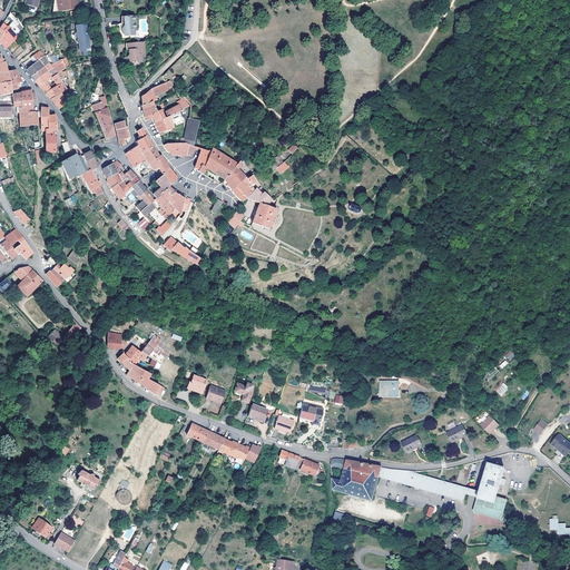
[(66,11),(81,8),(79,0),(52,0),(51,12),(66,11)]
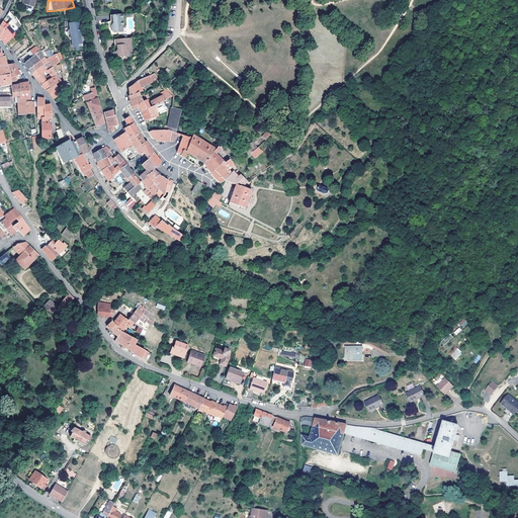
[(121,26),(124,25),(125,25),(123,13),(113,14),(114,22),(112,25),(112,30),(115,32),(119,31),(121,29),(121,26)]
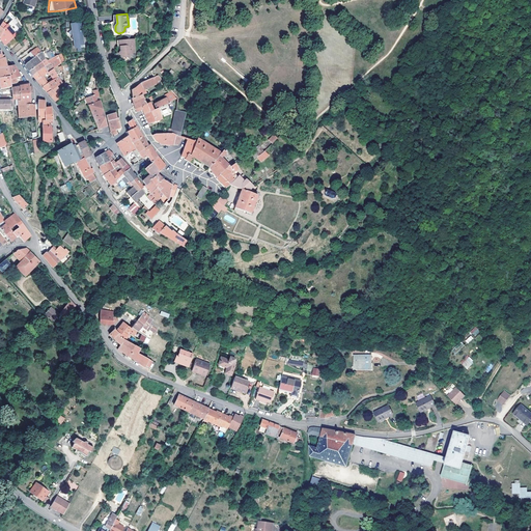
[(8,28),(2,22),(0,24),(0,27),(4,30),(0,36),(0,38),(2,42),(4,45),(16,34),(8,28)]
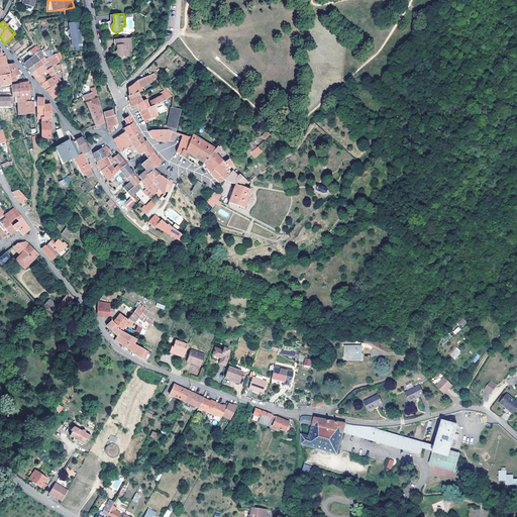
[(70,39),(71,39),(80,38),(78,22),(68,23),(70,35),(69,36),(69,37),(70,39)]
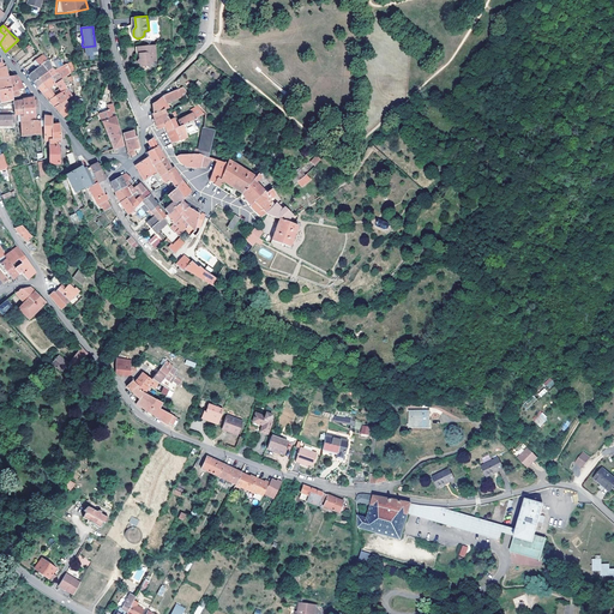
[(155,61),(160,60),(157,44),(139,47),(140,54),(142,54),(142,59),(139,62),(143,65),(143,67),(150,66),(152,67),(156,64),(155,61)]
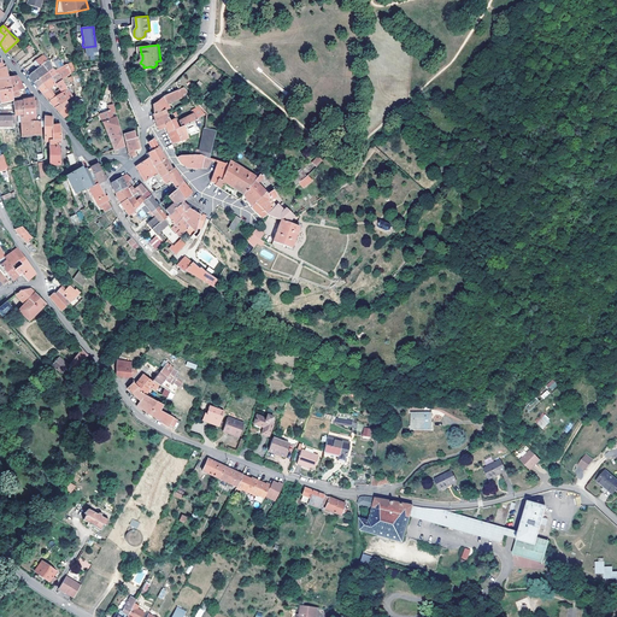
[(95,46),(84,47),(86,56),(88,56),(94,54),(97,54),(95,46)]
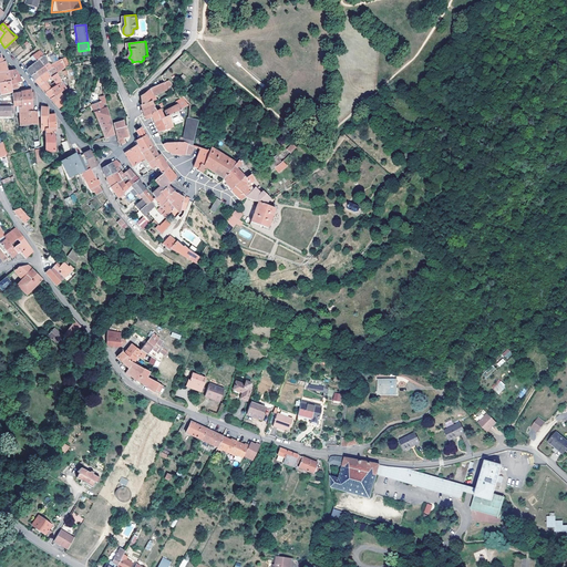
[(28,73),(31,76),(48,63),(40,51),(30,59),(33,63),(26,70),(28,73)]
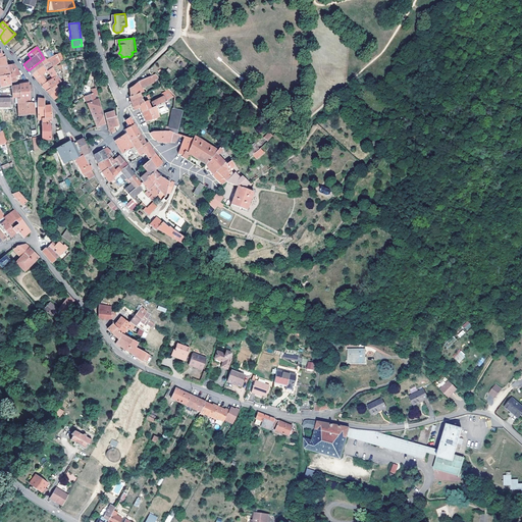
[(31,73),(33,75),(44,67),(43,65),(48,62),(52,67),(59,62),(55,54),(53,55),(48,58),(45,60),(44,58),(29,70),(31,73)]
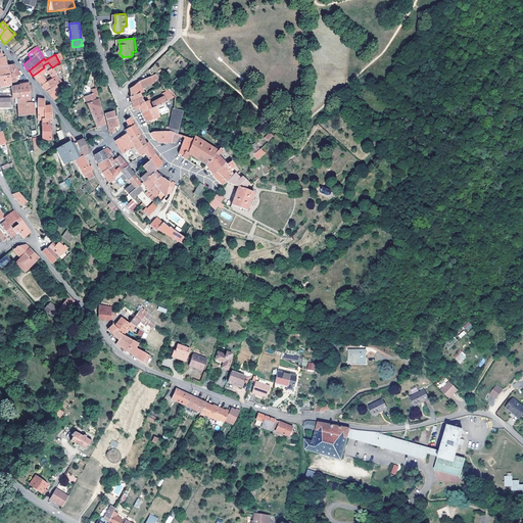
[(44,88),(50,96),(58,90),(55,85),(61,82),(52,67),(48,62),(43,65),(44,67),(46,72),(48,70),(52,78),(46,82),(41,85),(44,88)]
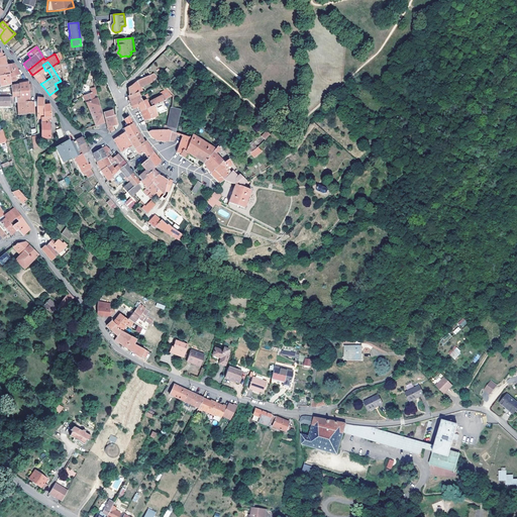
[(0,75),(9,73),(8,65),(0,65),(0,75)]
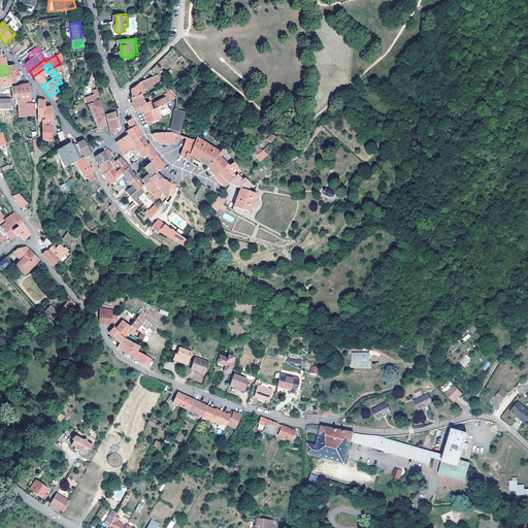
[(13,66),(9,66),(8,66),(9,74),(10,84),(15,83),(14,78),(21,75),(15,69),(13,66)]
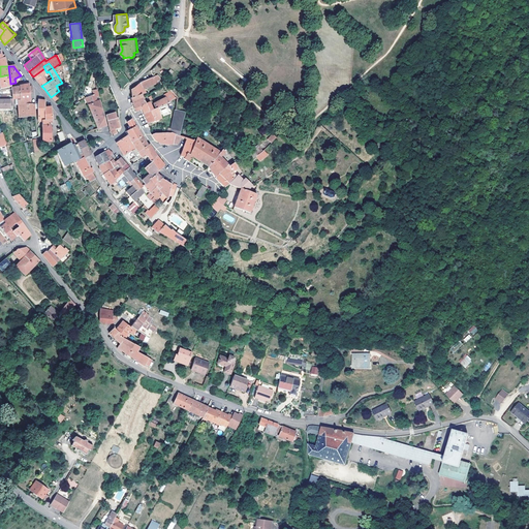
[(34,79),(36,80),(42,75),(47,72),(44,68),(33,76),(34,79)]
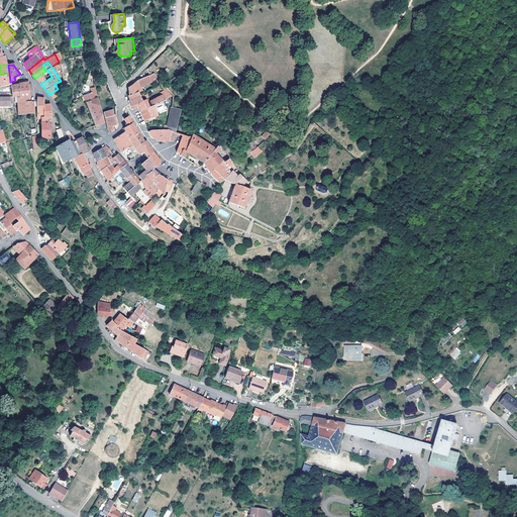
[(0,86),(11,85),(10,82),(9,73),(0,75),(0,86)]
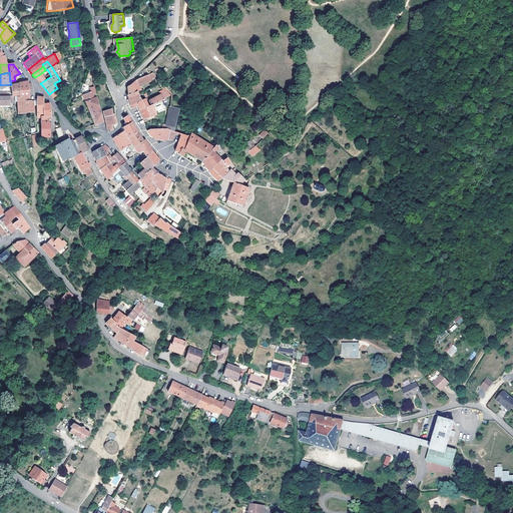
[(38,80),(40,83),(45,80),(41,73),(35,77),(38,80)]
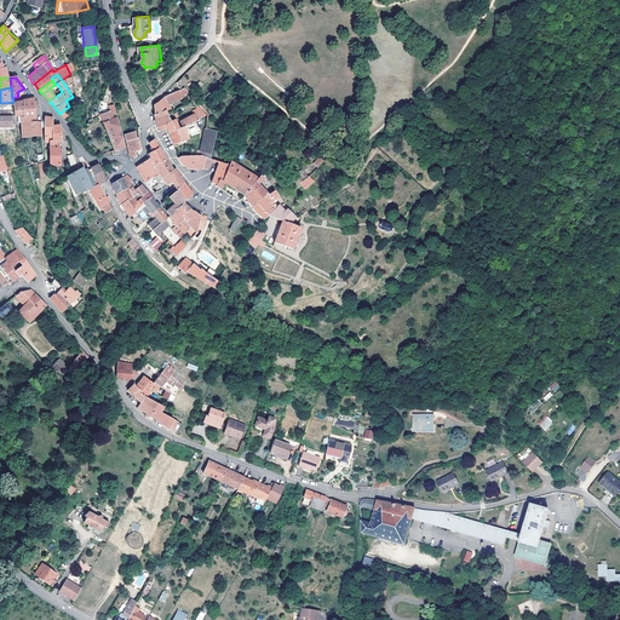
[(182,89),(164,96),(154,104),(154,114),(153,115),(159,130),(166,127),(168,133),(179,127),(174,119),(170,121),(165,112),(168,109),(166,102),(184,95),(187,92),(182,89)]
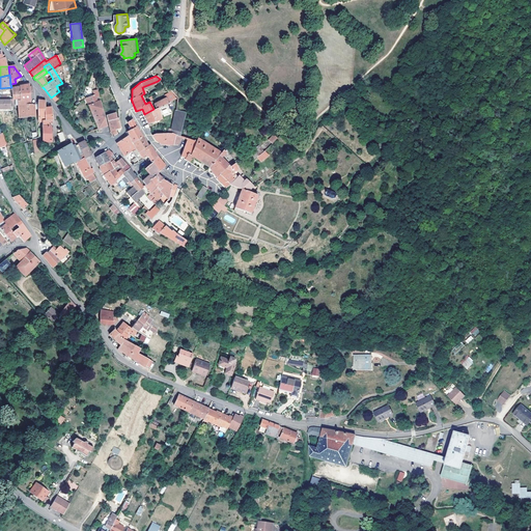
[(29,85),(19,86),(20,100),(23,100),(24,101),(30,101),(29,93),(31,93),(31,87),(29,87),(29,85)]
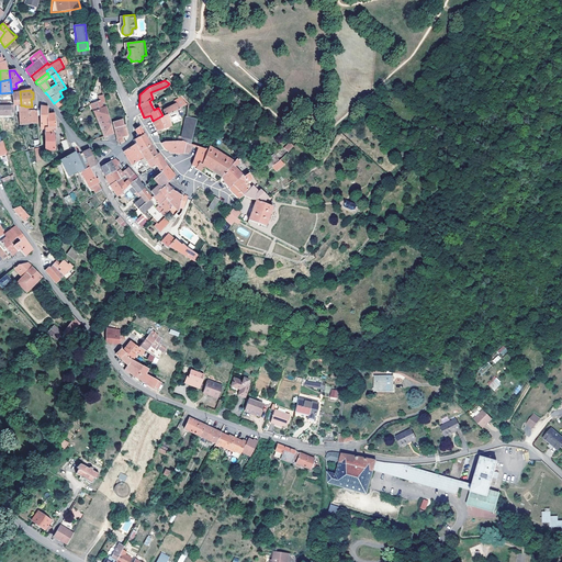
[(0,100),(0,105),(10,105),(14,105),(20,105),(21,105),(20,91),(12,93),(12,100),(0,100)]
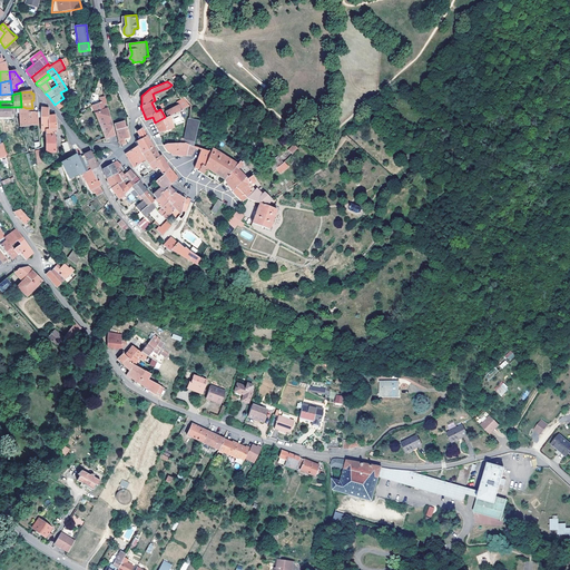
[(185,97),(183,99),(179,96),(177,95),(175,97),(178,100),(179,99),(180,100),(177,102),(178,106),(165,112),(167,117),(182,109),(190,104),(185,97)]
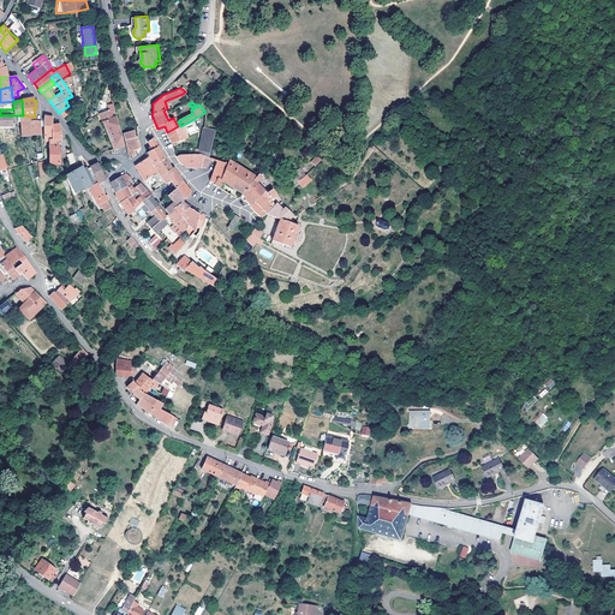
[(114,112),(113,103),(108,105),(108,109),(99,114),(112,150),(123,145),(114,112)]
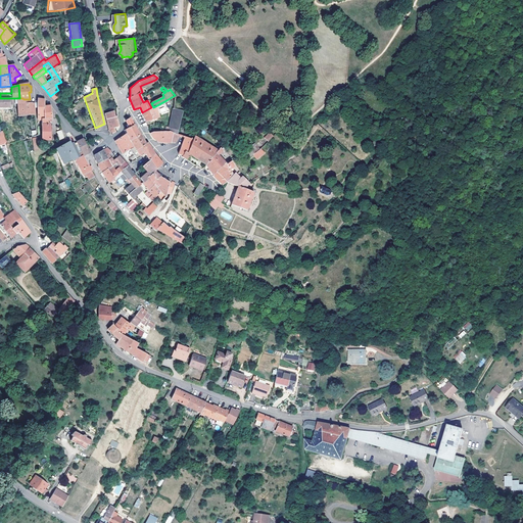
[(50,96),(53,98),(54,100),(62,95),(58,90),(50,96)]
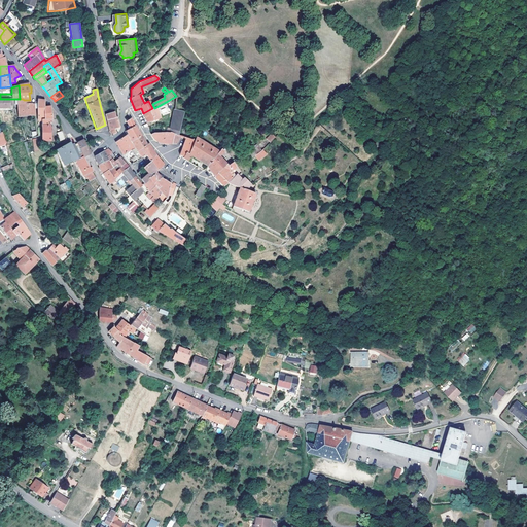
[(9,99),(0,99),(0,107),(9,108),(9,105),(9,99)]
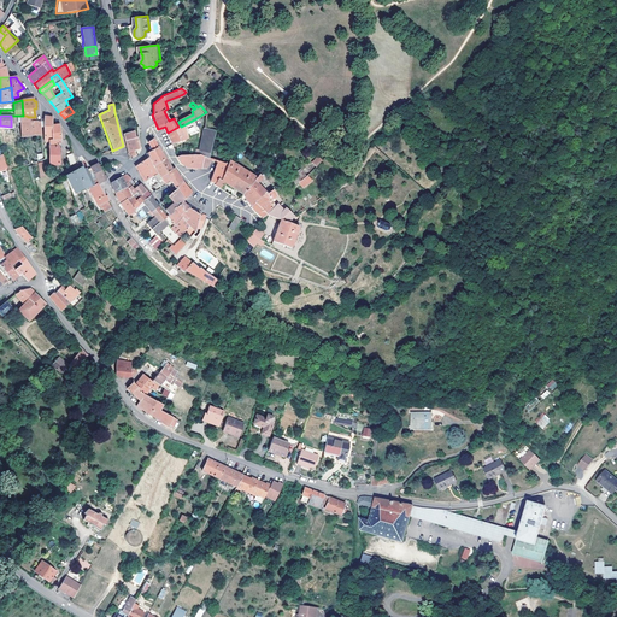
[(35,122),(35,117),(28,117),(27,116),(23,116),(22,116),(22,123),(23,136),(34,135),(40,135),(39,122),(35,122)]
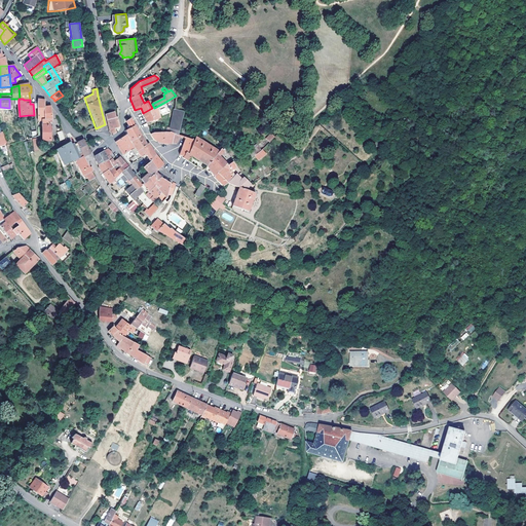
[(152,108),(143,113),(145,118),(147,122),(172,111),(168,104),(167,101),(154,108),(152,108)]
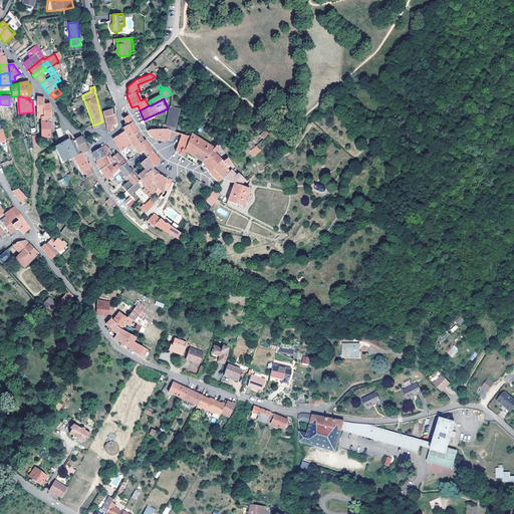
[(51,110),(49,103),(47,103),(43,104),(43,116),(40,117),(40,121),(47,121),(48,120),(50,120),(51,116),(51,110)]
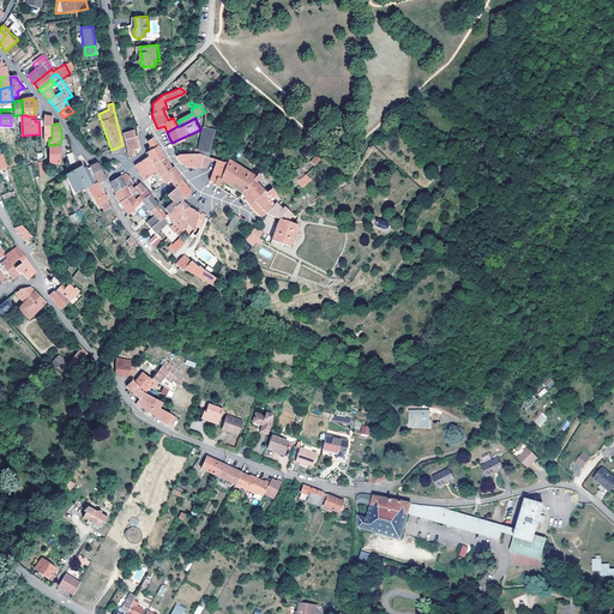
[(215,131),(204,127),(199,149),(199,150),(209,152),(210,150),(215,131)]
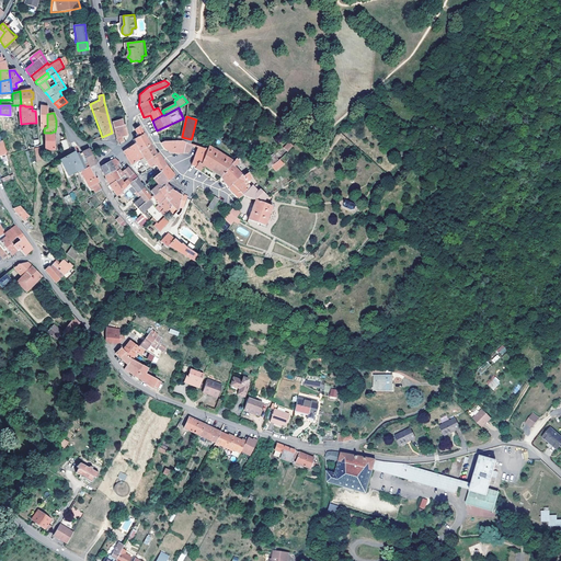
[(112,123),(114,133),(116,137),(118,144),(124,141),(123,137),(128,135),(125,125),(125,124),(122,125),(121,119),(112,123)]
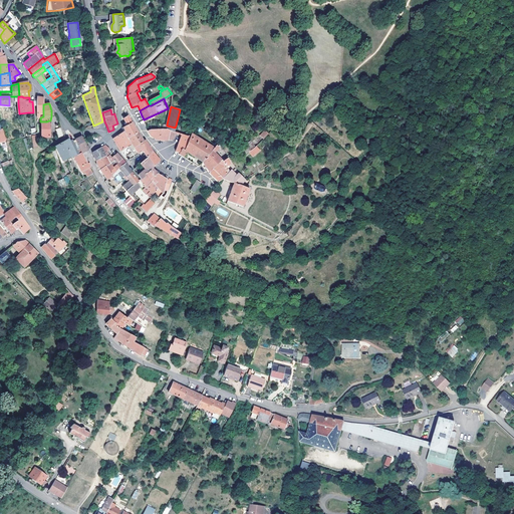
[(125,124),(131,121),(129,118),(126,114),(122,118),(125,124)]
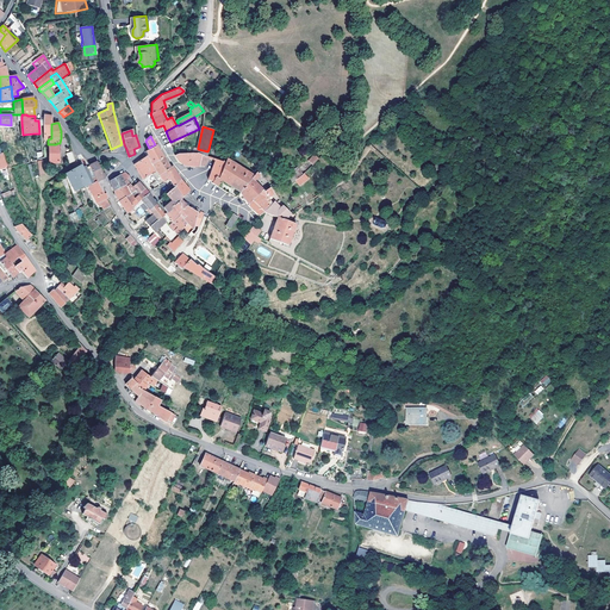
[(49,162),(58,162),(57,143),(56,144),(48,144),(48,148),(49,162)]
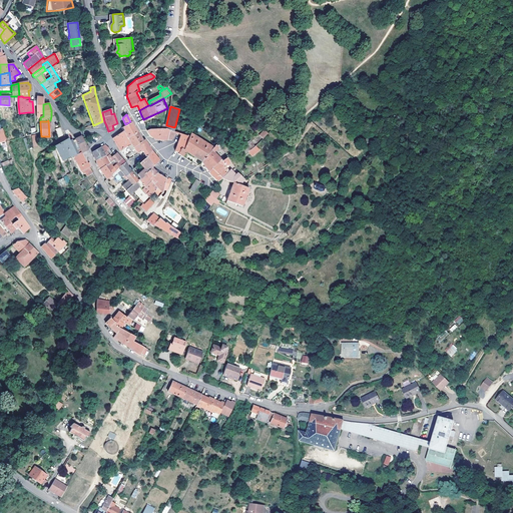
[(127,137),(136,131),(133,126),(130,121),(125,124),(122,126),(123,130),(127,137)]
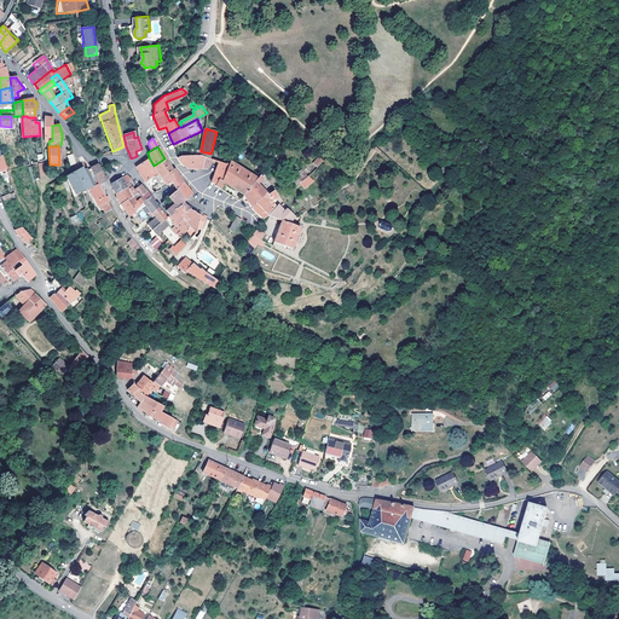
[(204,157),(202,168),(204,168),(207,168),(209,160),(210,154),(201,151),(200,156),(204,157)]
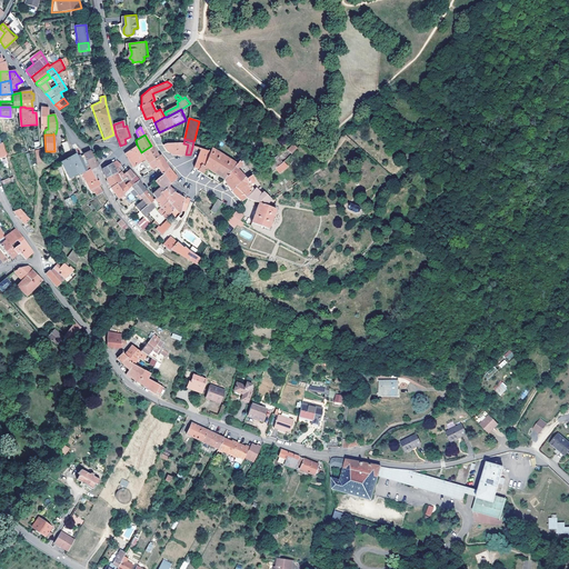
[(165,143),(162,145),(165,150),(166,151),(173,155),(175,155),(181,155),(186,155),(188,145),(183,143),(180,143),(165,143)]
